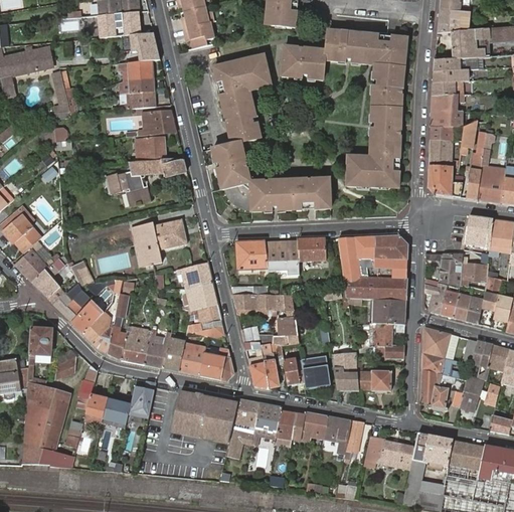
[(110,0),(112,11),(137,9),(135,0),(110,0)]
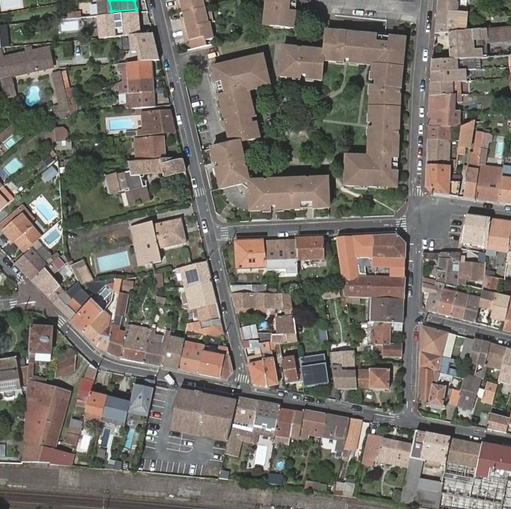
[(183,9),(204,4),(203,0),(177,0),(177,2),(181,2),(182,5),(183,9)]
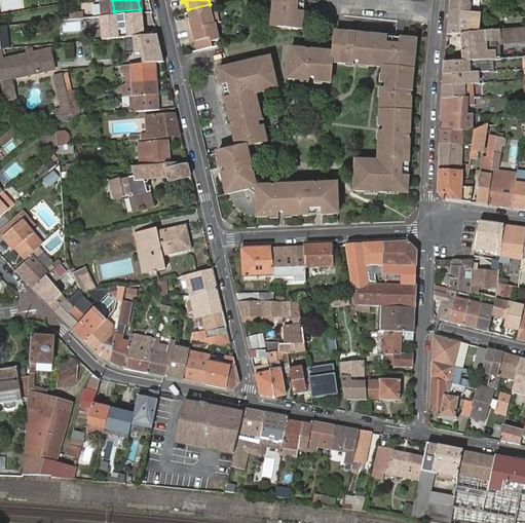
[(302,27),(304,9),(297,9),(298,3),(299,3),(300,0),(274,0),(272,24),(302,27)]
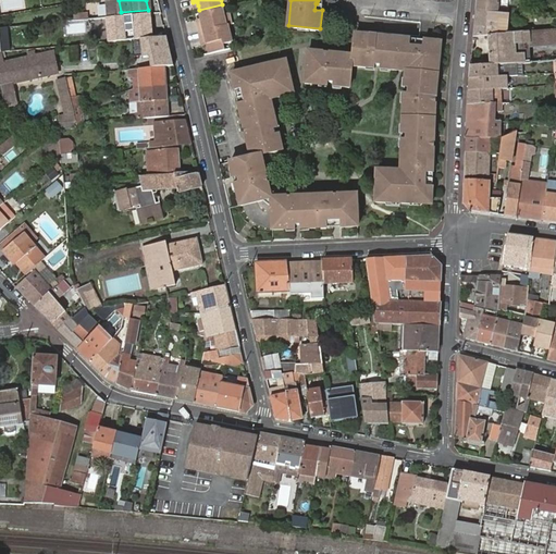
[(477,0),(476,9),(506,12),(509,12),(509,9),(498,8),(499,0),(477,0)]
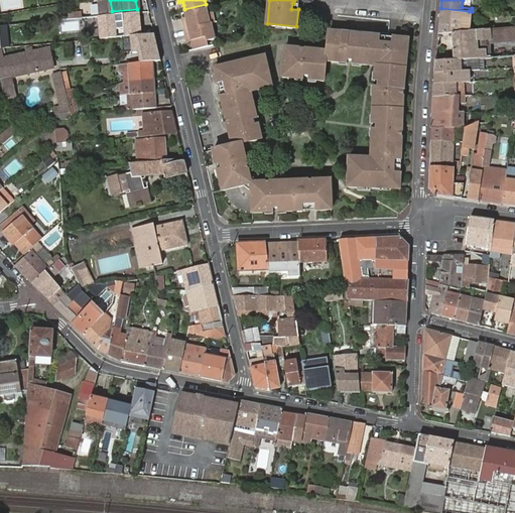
[(183,25),(210,19),(215,18),(212,8),(208,9),(206,4),(184,9),(185,14),(186,18),(182,19),(183,25)]
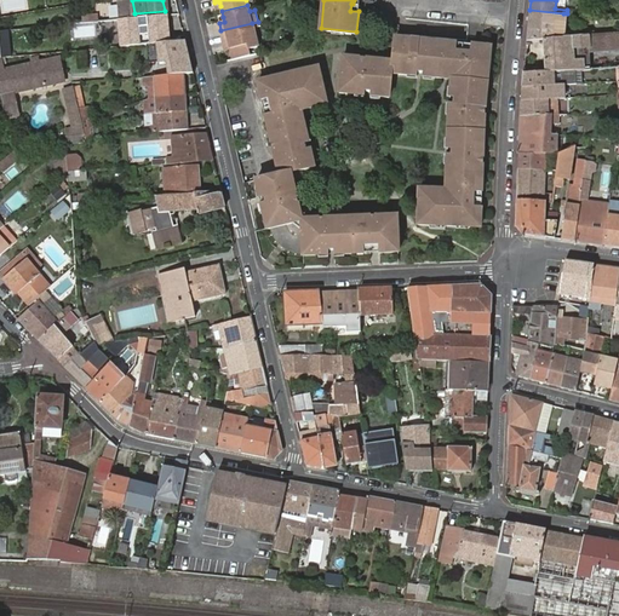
[(561,36),(563,13),(529,10),(527,39),(544,38),(561,36)]
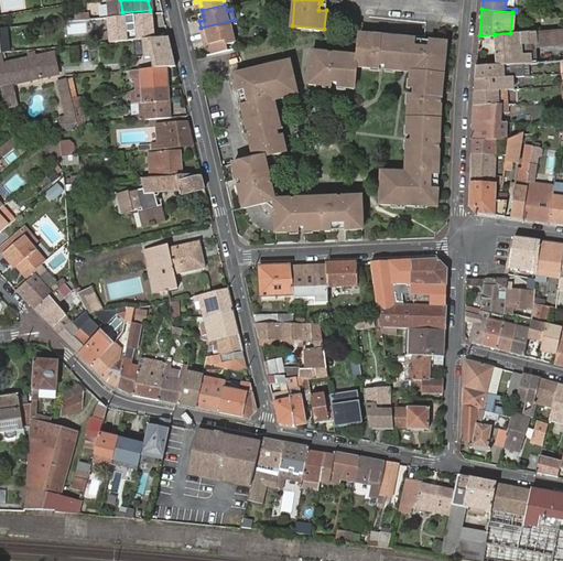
[(152,29),(151,10),(150,10),(122,12),(106,13),(108,39),(125,38),(125,35),(134,35),(134,30),(152,29)]
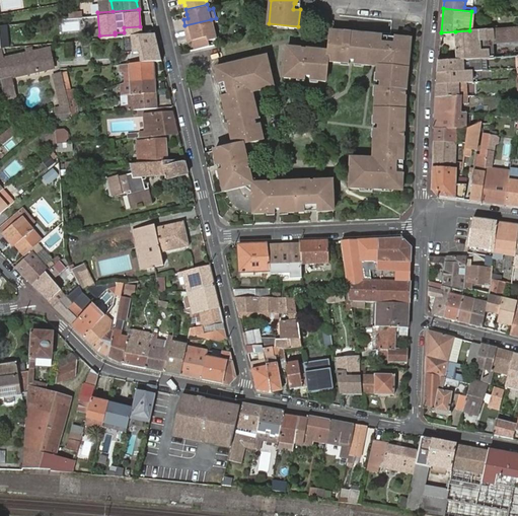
[(193,38),(195,47),(209,44),(208,38),(215,35),(211,19),(185,25),(183,26),(186,34),(192,33),(193,38)]
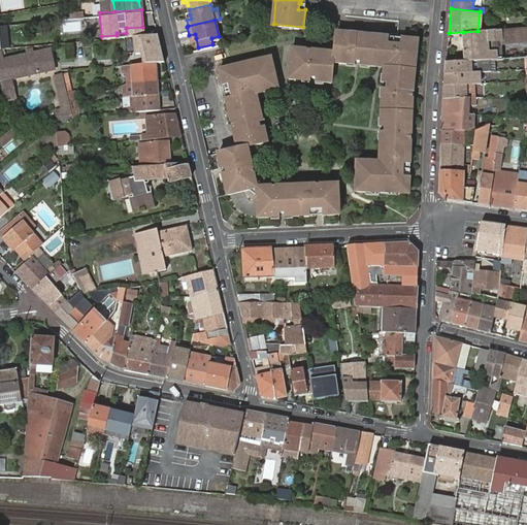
[(524,56),(526,55),(526,26),(478,31),(463,32),(463,60),(505,57),(524,56)]
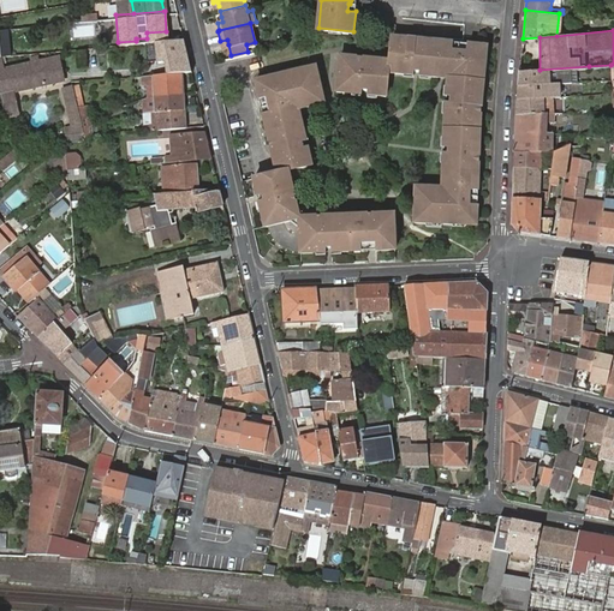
[(136,41),(160,39),(167,37),(166,31),(147,33),(147,39),(136,39),(136,41)]
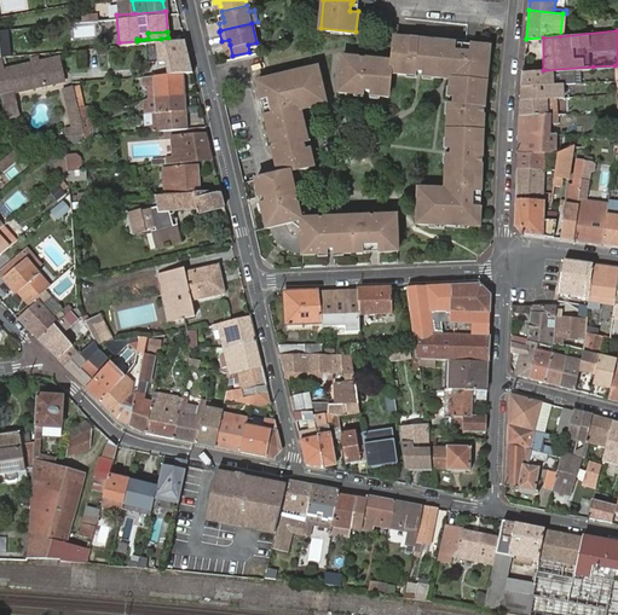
[(180,70),(190,69),(182,36),(168,38),(161,39),(169,70),(180,70)]
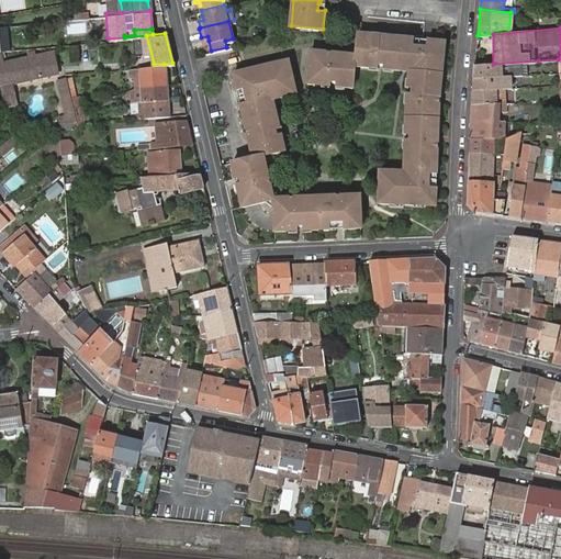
[(382,40),(383,35),(359,33),(357,54),(339,52),(339,56),(334,55),(334,52),(312,49),(309,82),(323,85),(324,80),(332,81),(338,81),(345,82),(345,87),(355,88),(356,66),(370,67),(370,63),(378,63),(385,64),(392,65),(392,69),(402,69),(405,37),(386,35),(386,40),(382,40)]
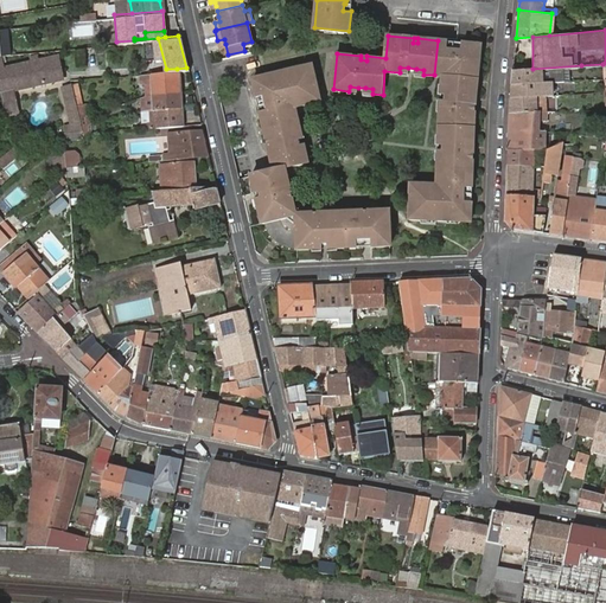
[(445,40),(438,40),(434,75),(441,76),(444,47),(445,40)]
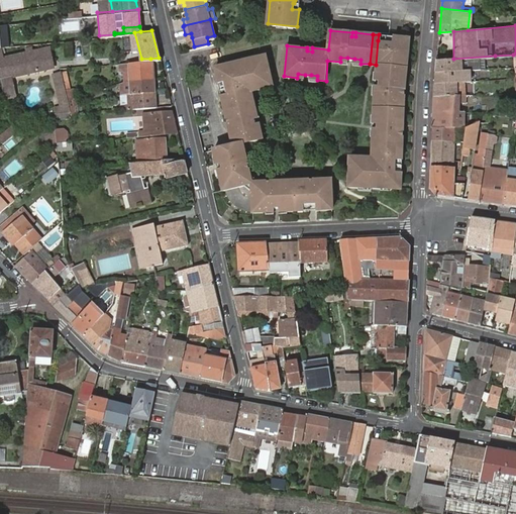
[(378,40),(376,65),(377,65),(377,72),(380,73),(380,80),(379,86),(379,94),(375,94),(374,114),(377,115),(377,123),(377,128),(377,136),(373,135),(372,157),(349,156),(348,186),(367,187),(367,183),(371,184),(371,187),(400,189),(401,173),(395,172),(396,166),(397,161),(402,161),(403,130),(400,130),(400,124),(403,124),(404,94),(405,89),(401,89),(402,83),(405,84),(409,37),(393,36),(392,41),(386,41),(378,40)]
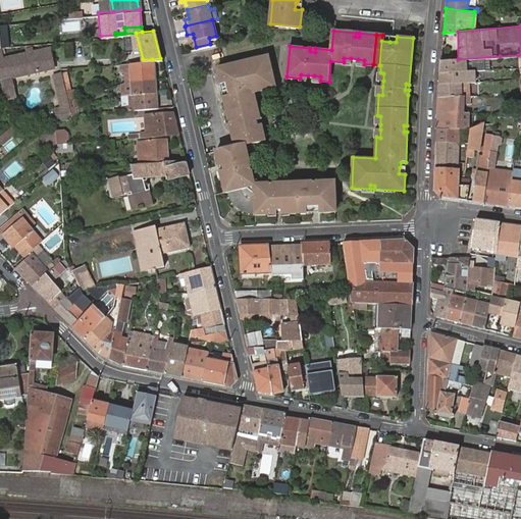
[(0,84),(3,96),(8,93),(4,76),(43,68),(42,64),(51,62),(47,46),(0,56),(0,84)]
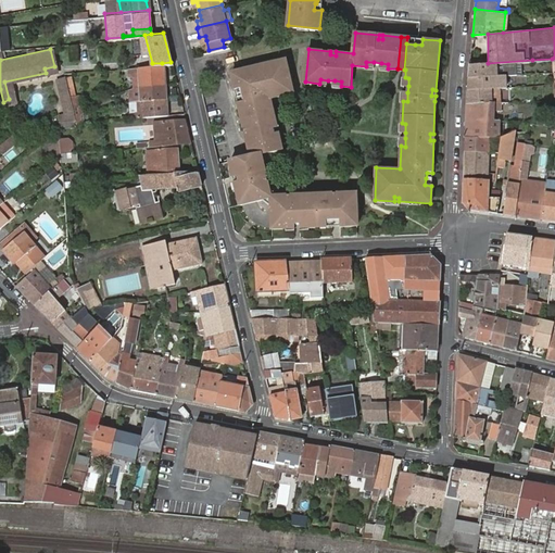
[(238,202),(263,196),(268,188),(261,151),(281,146),(279,137),(275,138),(274,132),(273,125),(270,117),(275,116),(269,96),(293,90),(285,58),(266,62),(267,64),(263,65),(263,62),(229,70),(234,87),(240,85),(241,92),(240,93),(241,99),(236,100),(243,132),(247,130),(249,136),(244,137),(248,153),(228,159),(230,167),(234,166),(235,174),(240,173),(241,179),(237,179),(238,187),(236,188),(238,202)]
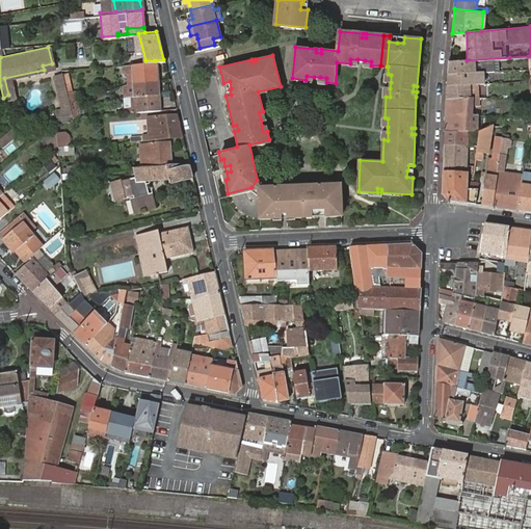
[(448,74),(476,72),(477,69),(509,65),(509,57),(467,60),(449,61),(448,74)]
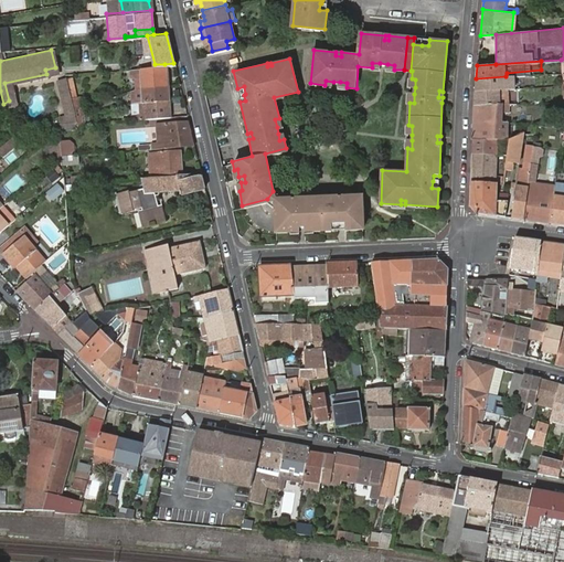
[(139,87),(166,84),(165,64),(155,64),(129,66),(129,73),(132,72),(135,87),(139,87)]
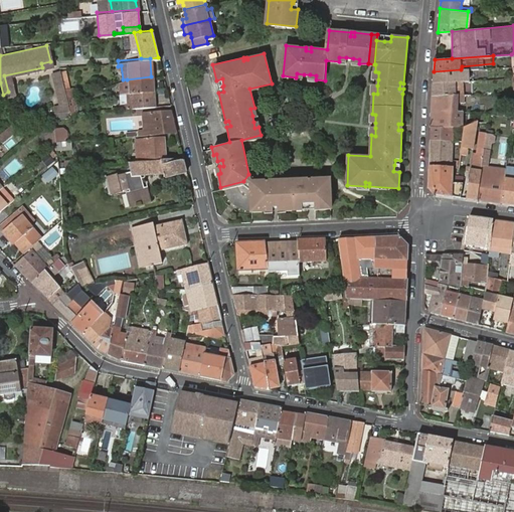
[(469,68),(461,69),(434,71),(432,82),(463,79),(470,79),(469,68)]
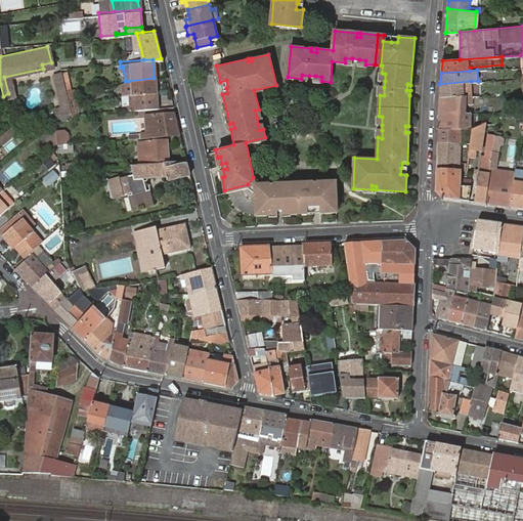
[(59,104),(67,102),(67,101),(63,88),(60,73),(51,75),(59,104)]
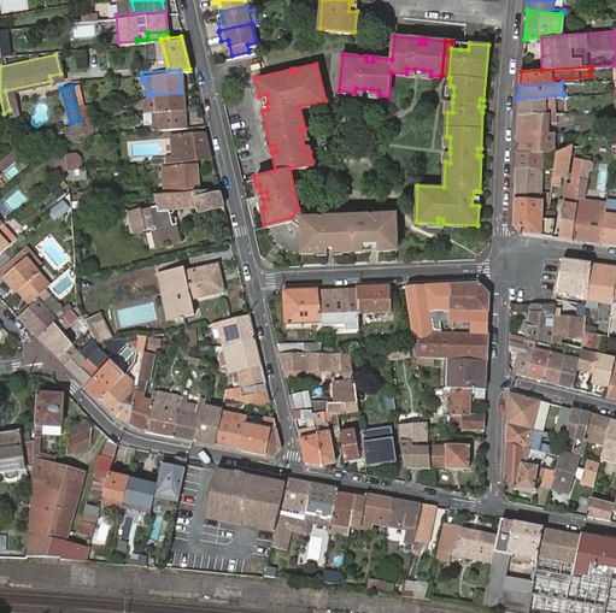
[(153,110),(182,106),(181,92),(152,95),(153,110)]
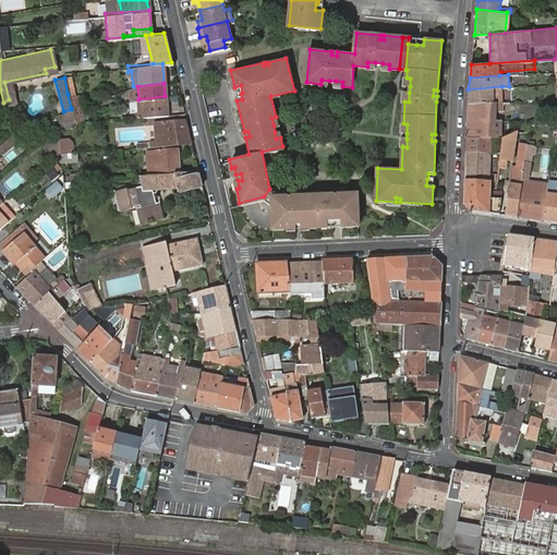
[(501,86),(468,89),(468,103),(493,103),(493,93),(501,94),(501,86)]
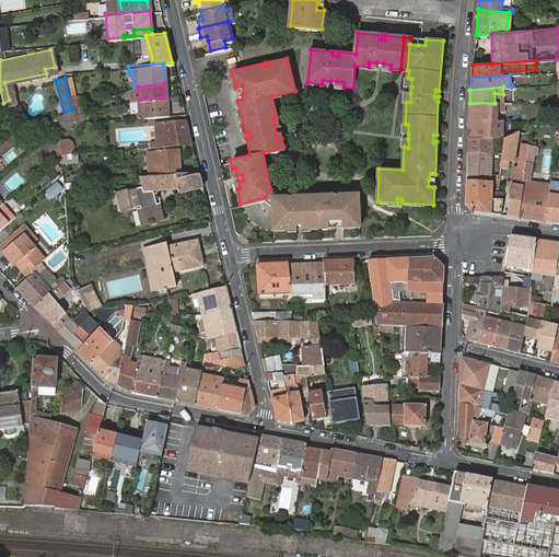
[(71,108),(80,106),(79,102),(76,93),(71,94),(68,94),(71,108)]
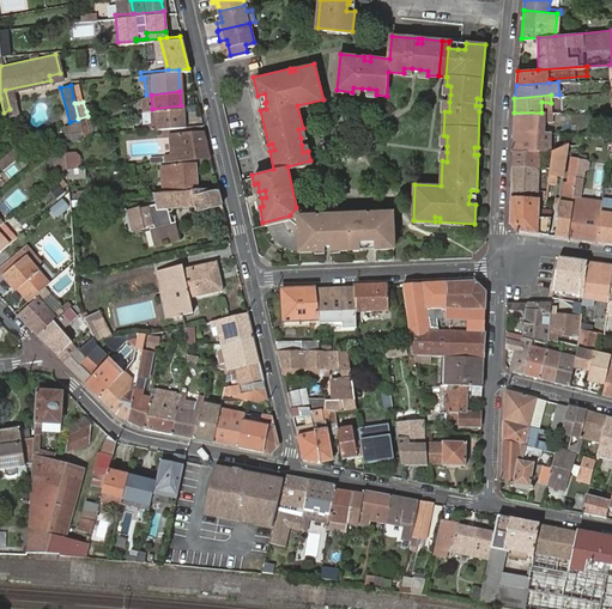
[(550,111),(552,111),(551,103),(541,102),(541,113),(550,111)]
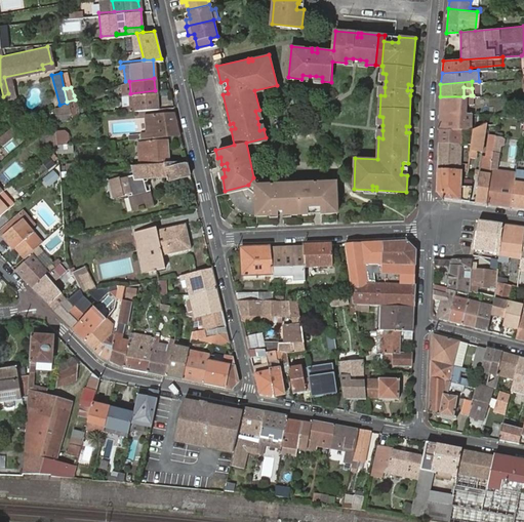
[(120,109),(157,106),(155,90),(130,93),(127,93),(129,105),(120,105),(120,109)]
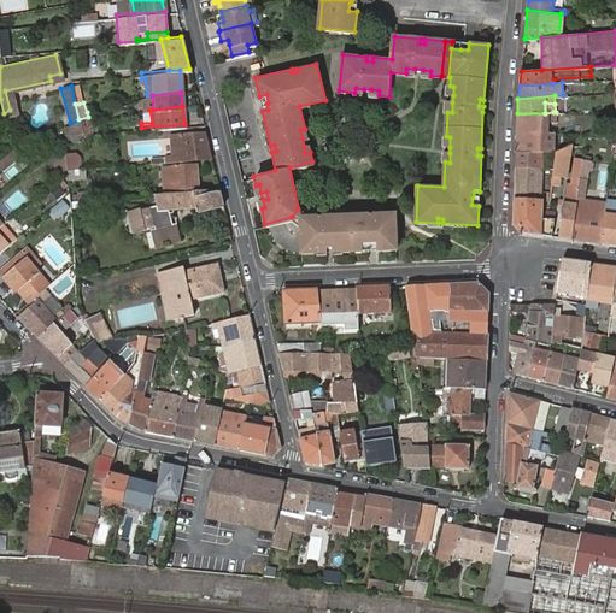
[(142,111),(141,123),(152,123),(150,110),(148,110),(142,111)]
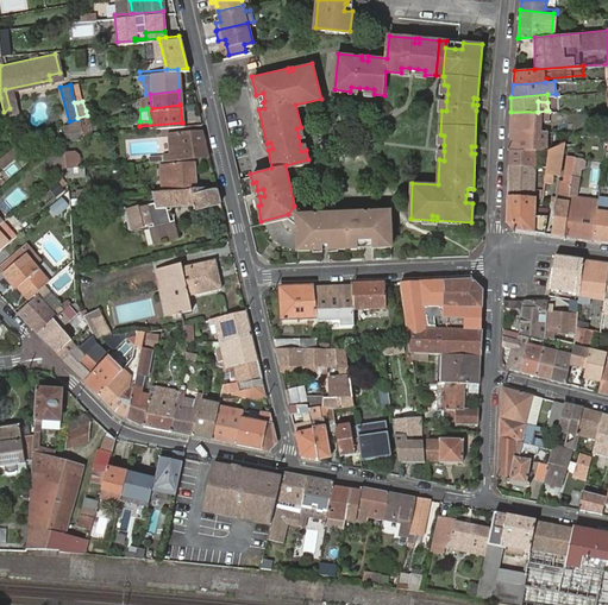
[(511,112),(509,130),(539,131),(540,117),(547,117),(546,111),(538,112),(511,112)]
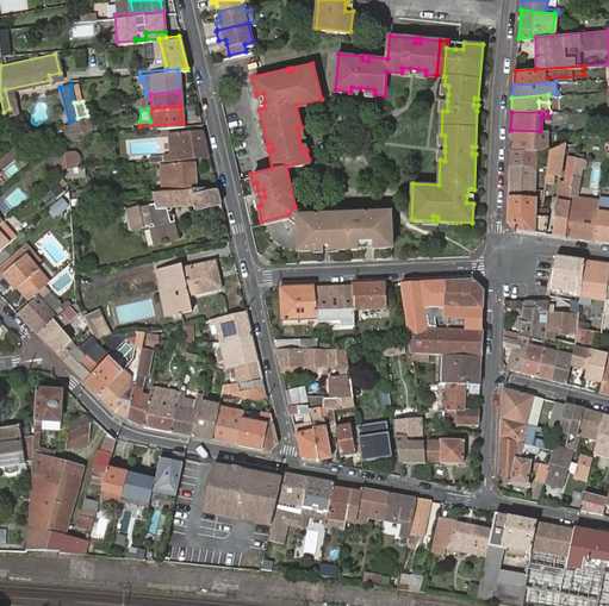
[(162,157),(178,156),(178,155),(207,152),(202,127),(176,130),(176,132),(179,150),(169,151),(162,152),(162,157)]
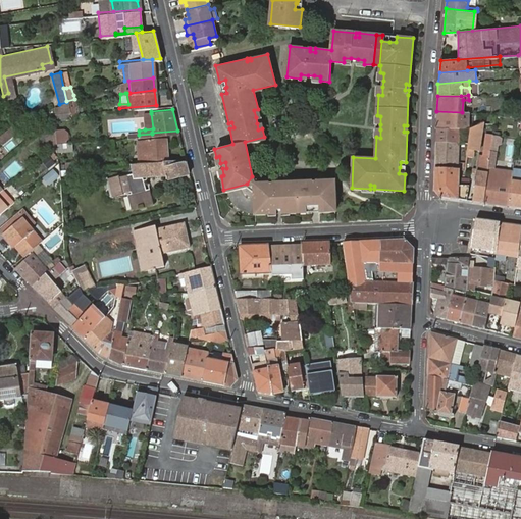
[(436,126),(467,127),(468,119),(464,119),(465,112),(462,112),(436,111),(436,126)]
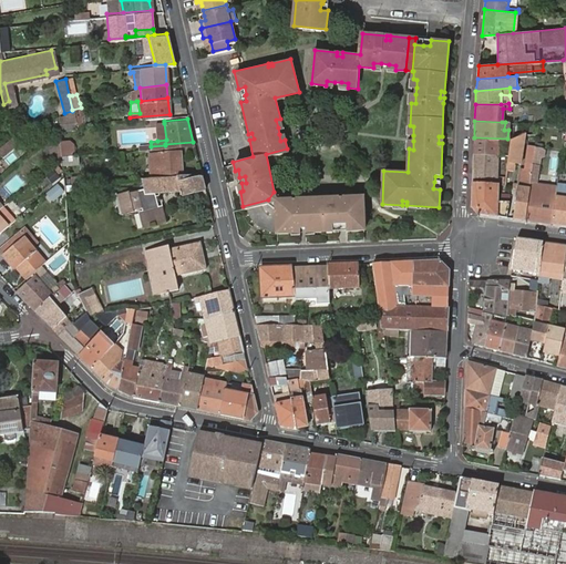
[(166,140),(164,123),(156,123),(157,141),(166,140)]
